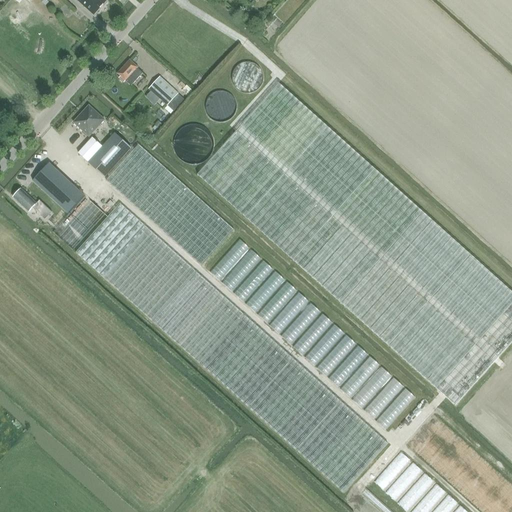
[(76,0),(93,16),(107,0),(76,0)]
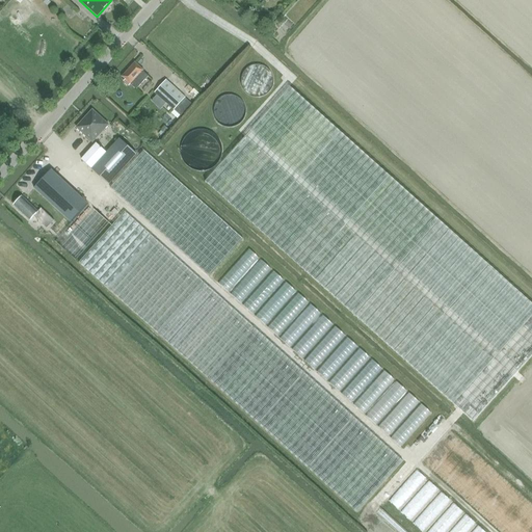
[(136,89),(149,76),(142,71),(143,71),(135,63),(123,77),(126,80),(124,81),(129,86),(130,84),(136,89)]
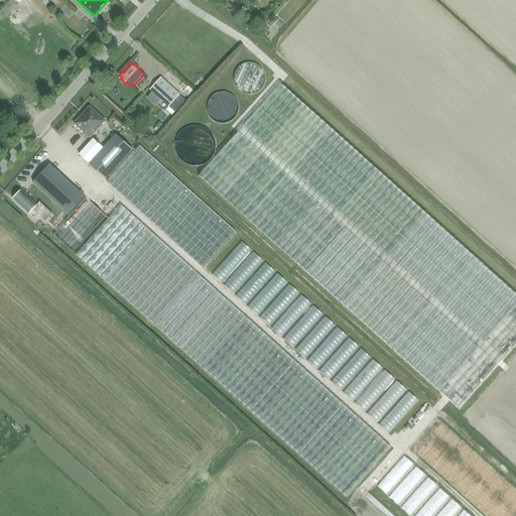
[(168,106),(179,94),(161,78),(150,90),(168,106)]
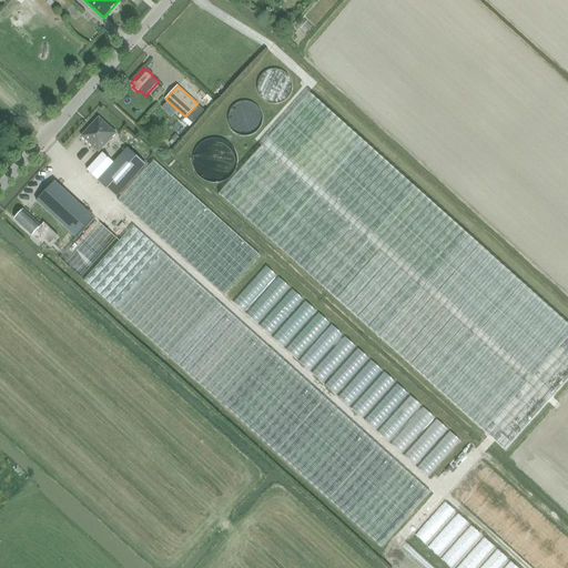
[(567,324),(310,93),(219,194),(505,450),(567,379),(567,324)]
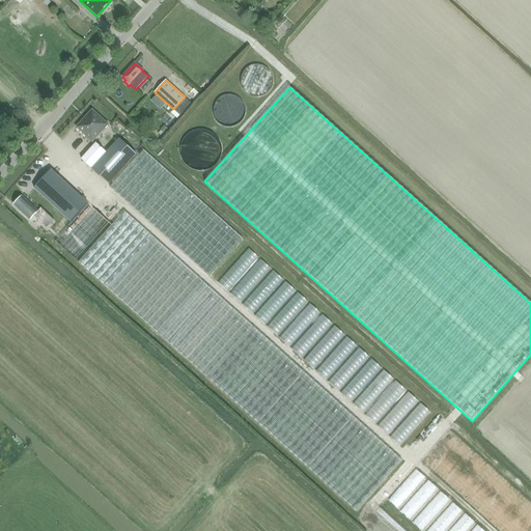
[(185,96),(173,109),(180,116),(192,104),(185,96)]
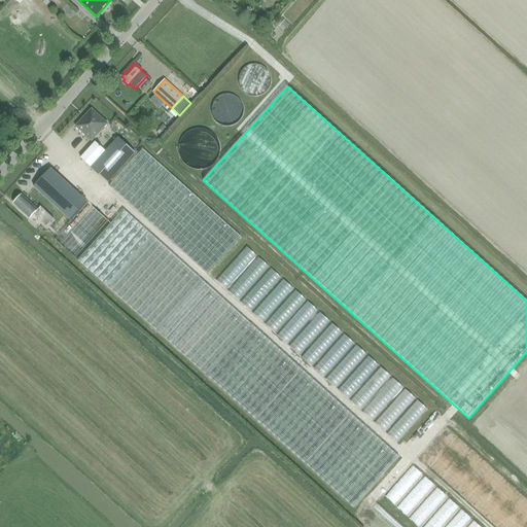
[(169,116),(172,112),(167,107),(163,110),(169,116)]
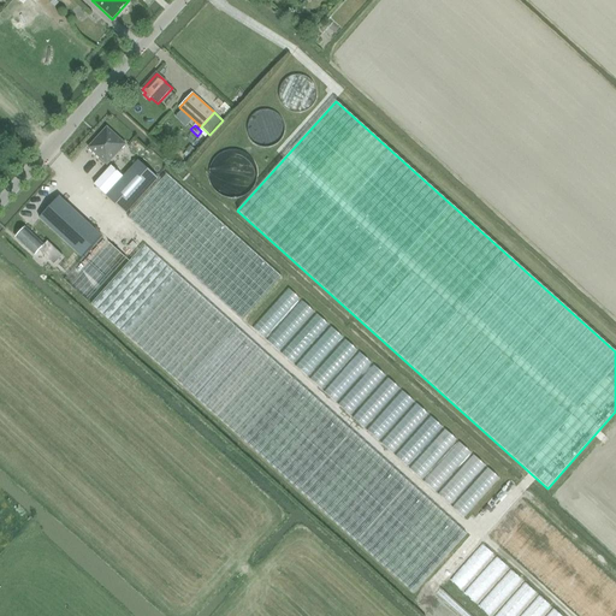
[(107,128),(100,136),(88,148),(107,165),(125,144),(107,128)]
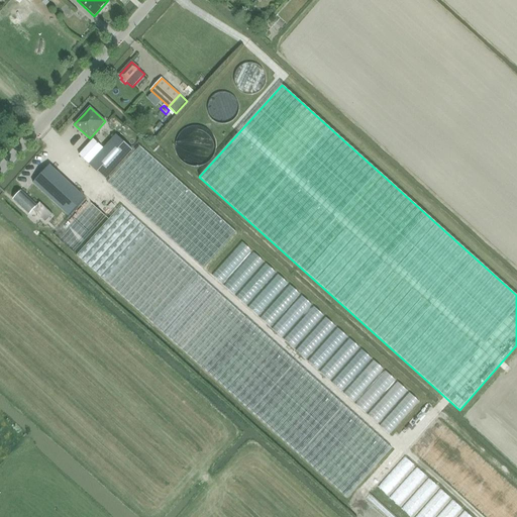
[(106,180),(132,149),(116,134),(104,148),(93,139),(79,156),(106,180)]
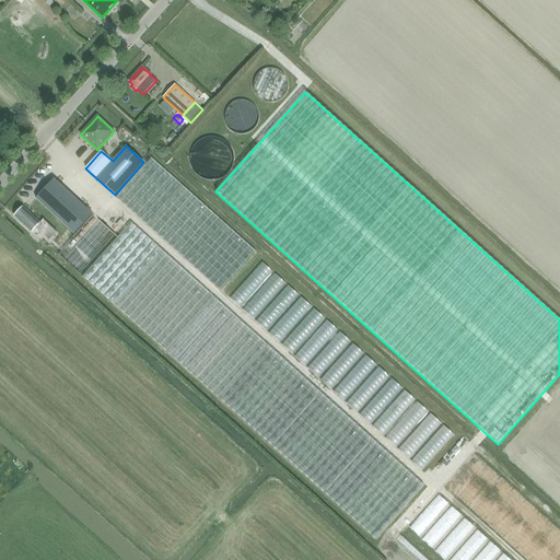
[(220,292),(256,253),(183,186),(182,186),(152,159),(116,198),(220,292)]
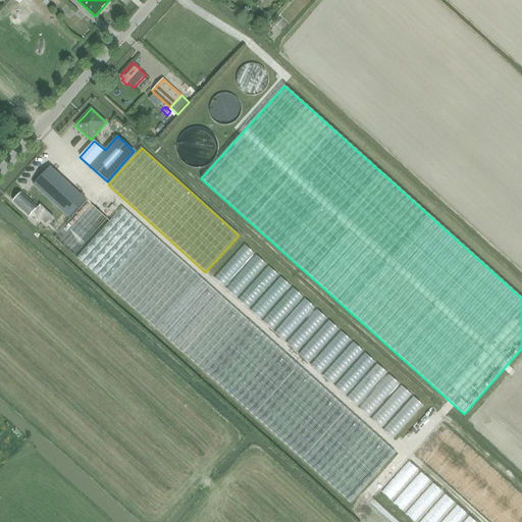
[(50,166),(34,185),(49,200),(66,181),(50,166)]
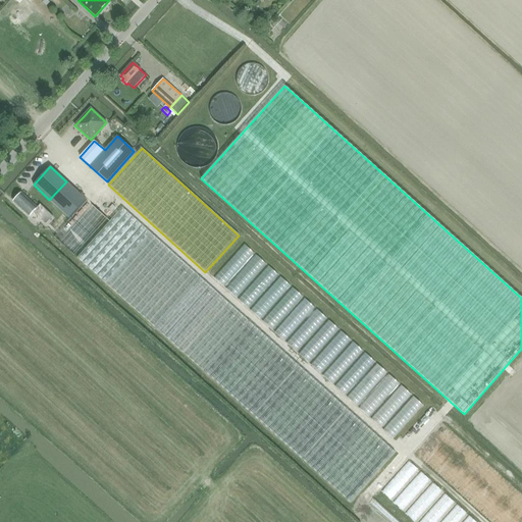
[(46,223),(51,217),(53,215),(41,204),(38,208),(21,193),(13,202),(30,216),(34,212),(46,223)]
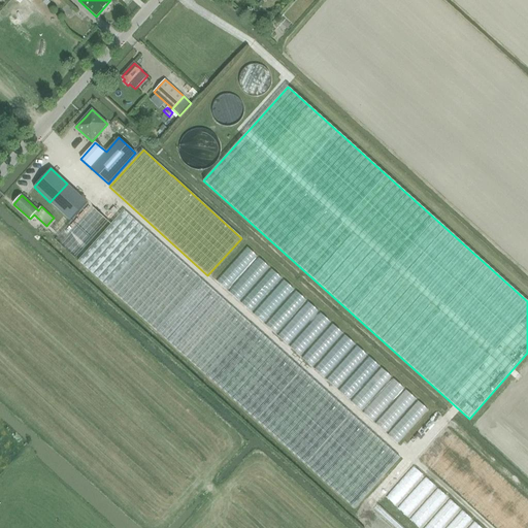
[(90,203),(57,239),(76,258),(109,222),(90,203)]
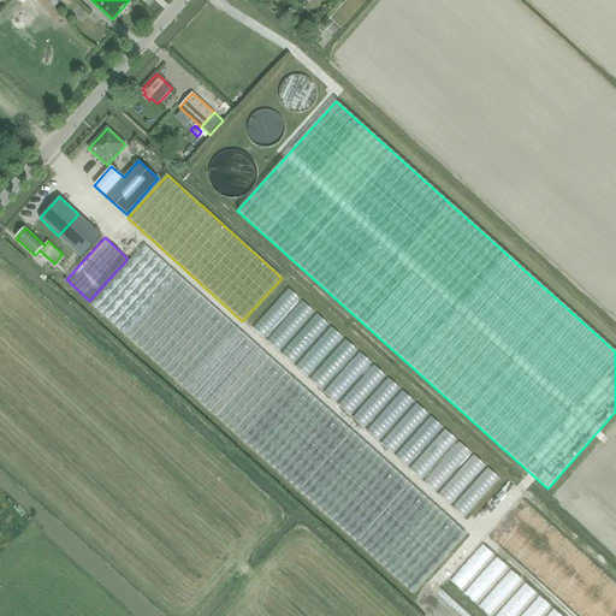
[(92,304),(126,336),(414,593),(468,534),(144,246),(92,304)]
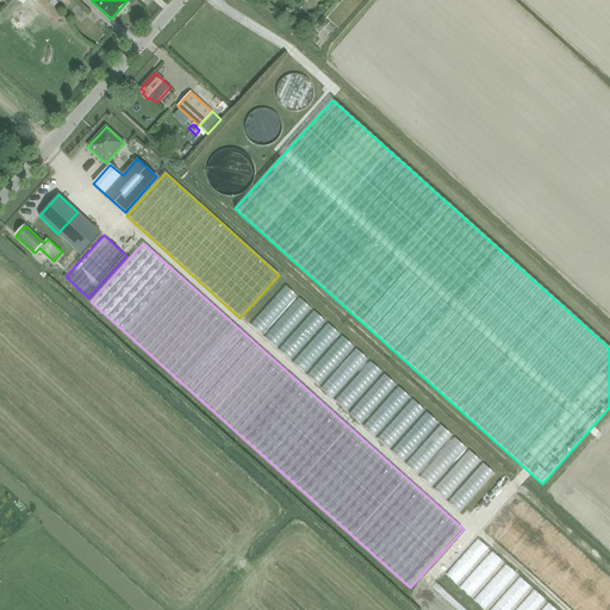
[(497,473),(284,282),(249,322),(462,512),(497,473)]
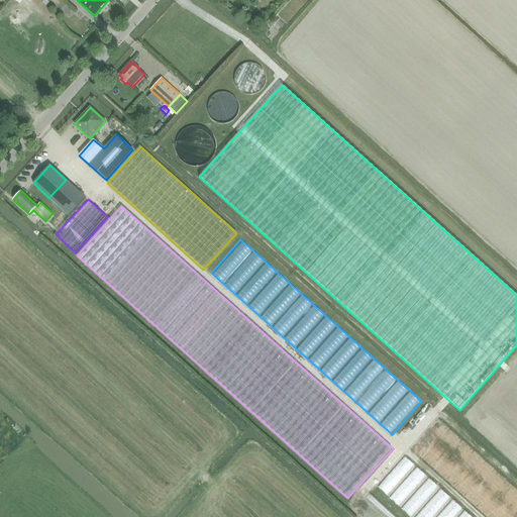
[(433,418),(405,448),(414,456),(441,426),(433,418)]
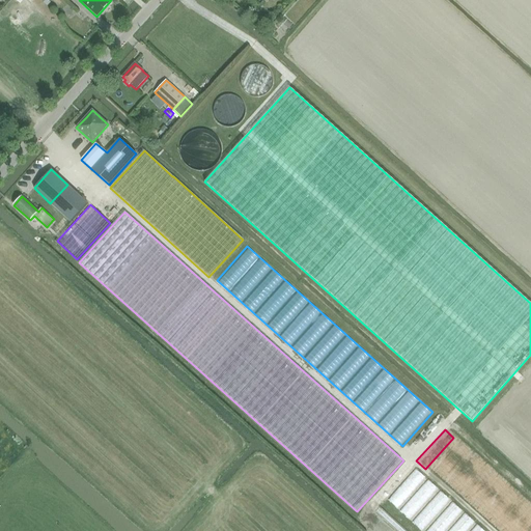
[(429,473),(439,481),(465,447),(454,440),(429,473)]
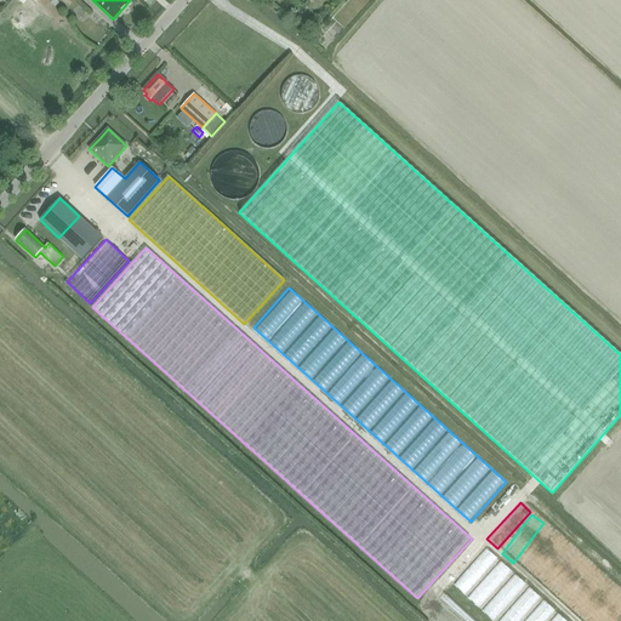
[(516,564),(525,573),(558,537),(548,529),(516,564)]
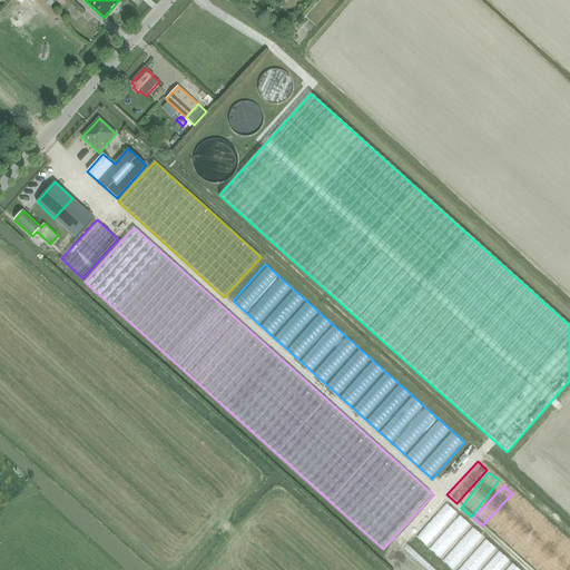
[(514,495),(488,532),(497,539),(523,502),(514,495)]
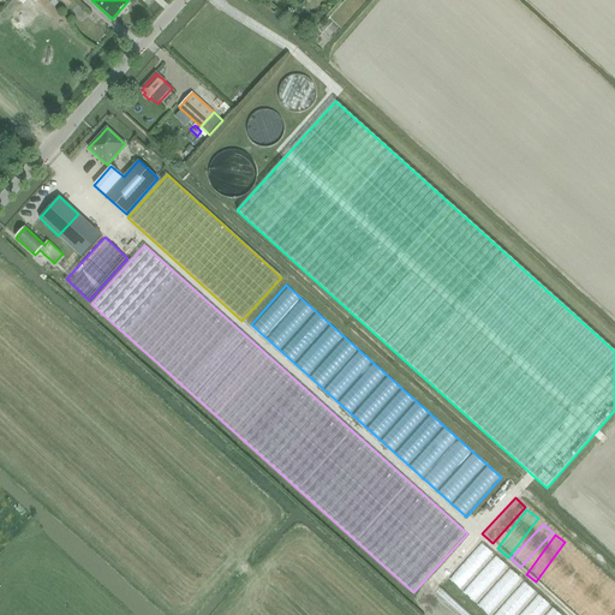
[(562,614),(482,542),(448,579),(487,614),(562,614)]
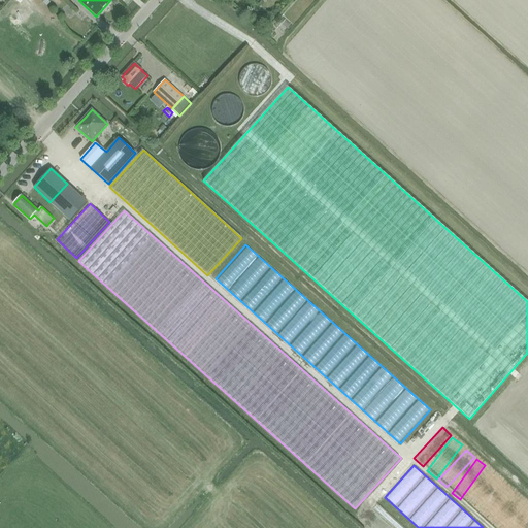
[(491,471),(462,501),(470,509),(499,479),(491,471)]
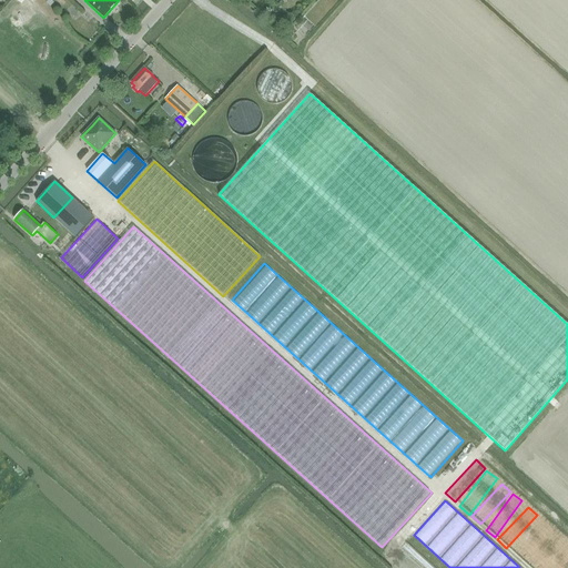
[(519,558),(550,526),(541,518),(510,550),(519,558)]
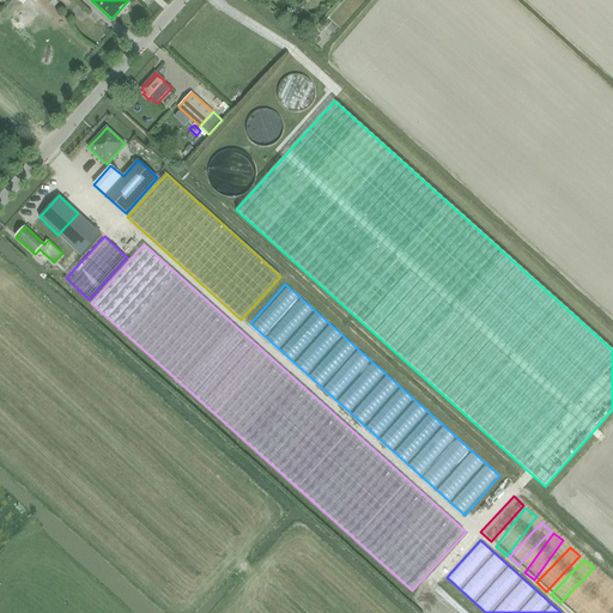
[(565,610),(570,612),(580,612),(607,582),(596,572),(565,610)]
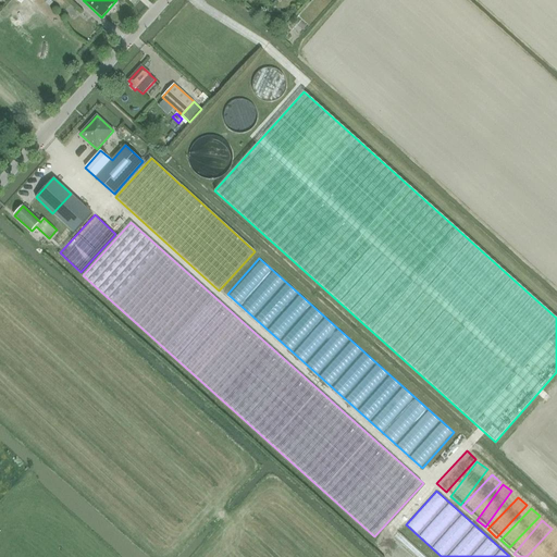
[(548,556),(556,548),(556,532),(532,556),(548,556)]
